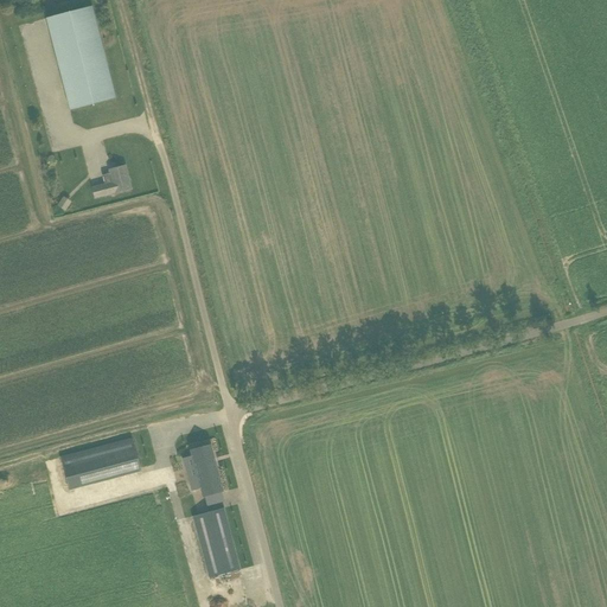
[(46,19),(70,110),(115,98),(91,7),(46,19)]
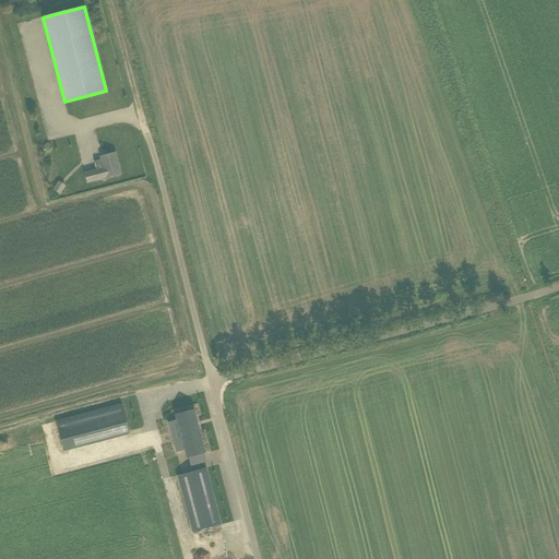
[(120,175),(115,153),(100,157),(102,161),(94,162),(96,170),(85,174),(87,183),(106,179),(120,175)]
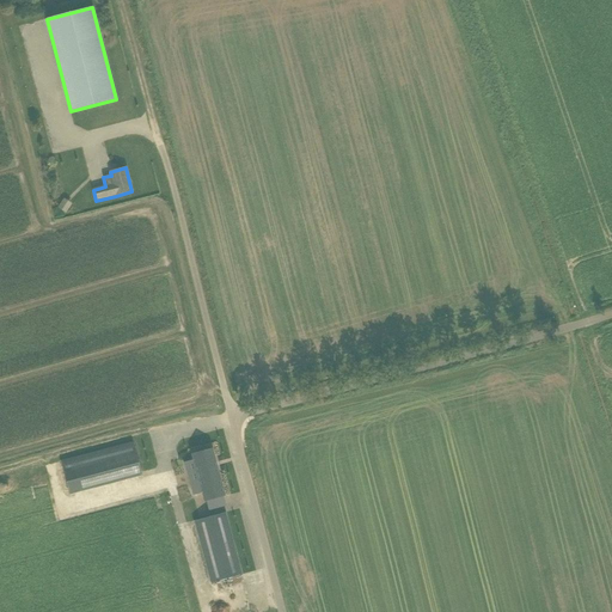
[(61,461),(63,473),(67,487),(140,466),(138,457),(133,442),(61,461)]
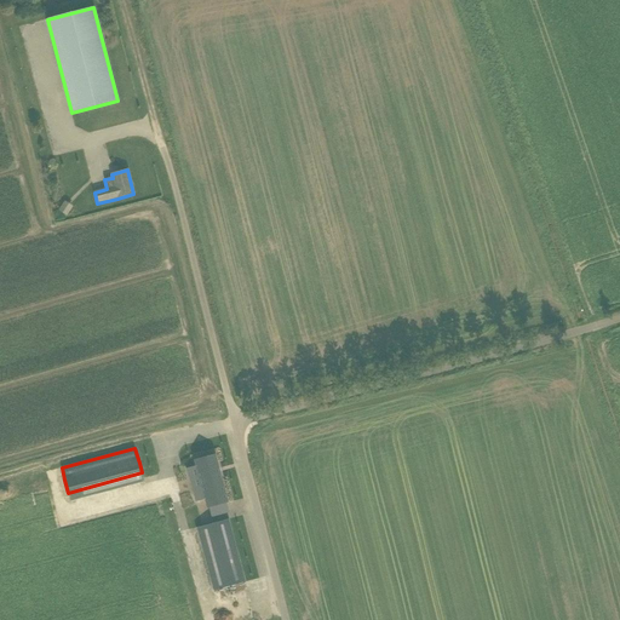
[(208,507),(211,516),(228,511),(225,503),(227,501),(214,455),(195,460),(201,486),(193,492),(195,501),(205,499),(207,507),(208,507)]
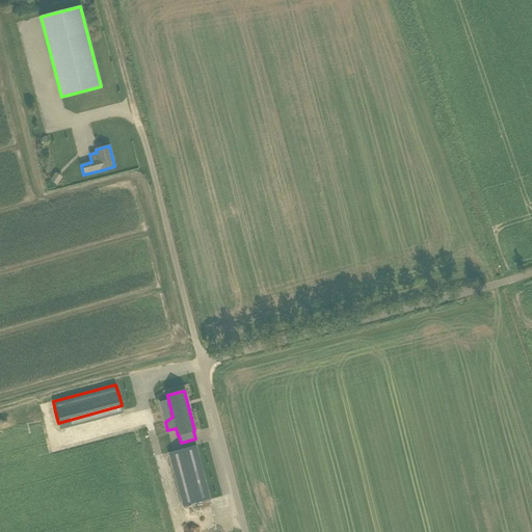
[(212,500),(197,446),(169,453),(184,507),(212,500)]
